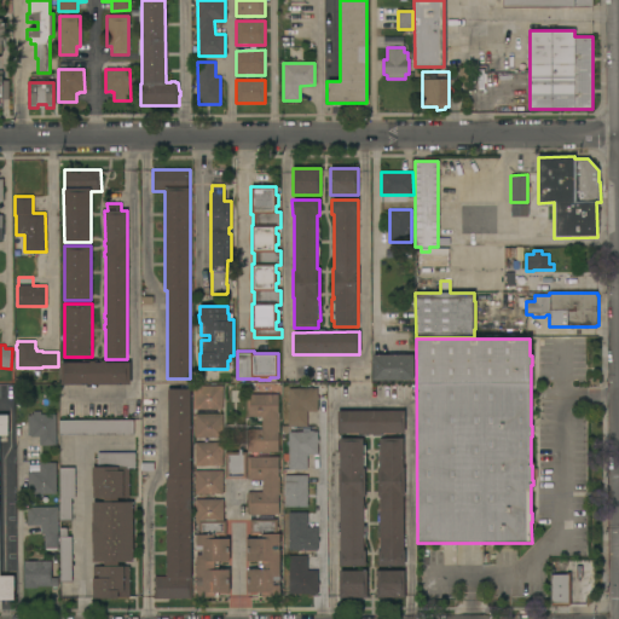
[(372,381),(372,356),(414,354),(414,380),(372,381)]
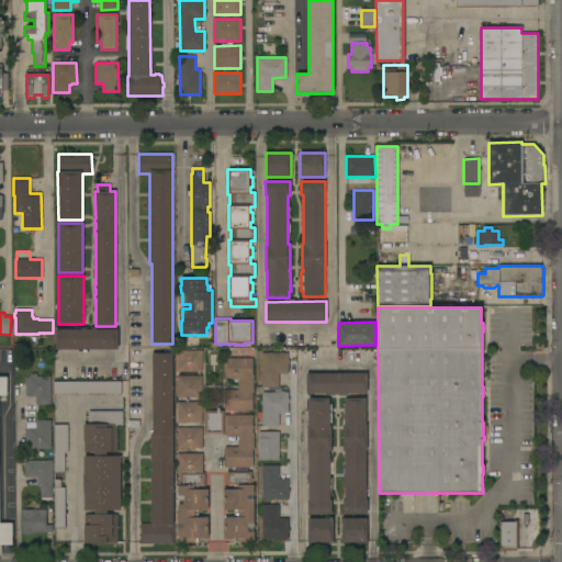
[(55,349),(55,329),(81,329),(81,328),(87,328),(87,329),(92,329),(92,328),(97,328),(97,329),(119,329),(119,349),(55,349)]
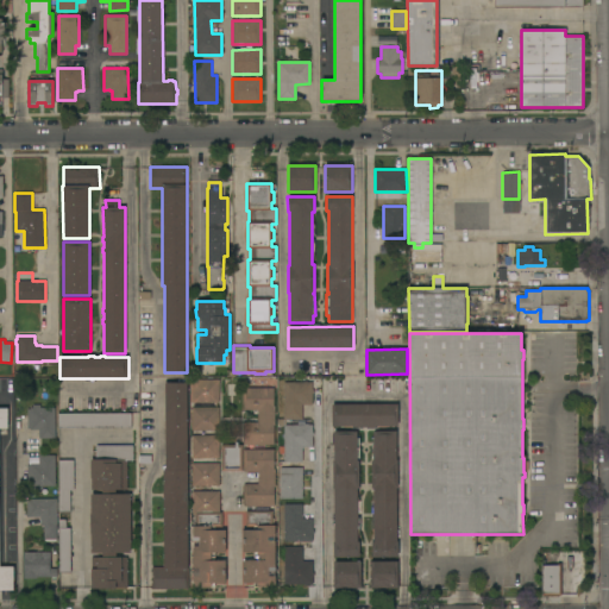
[(192,403),(192,380),(219,380),(219,403),(192,403)]
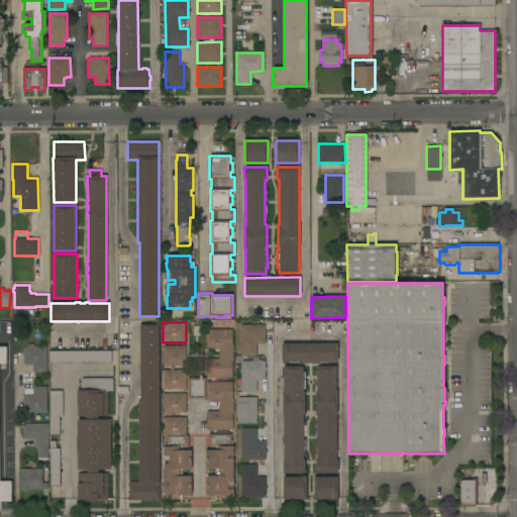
[(257,324),(257,323),(261,323),(261,324),(265,324),(265,331),(266,331),(266,334),(265,334),(265,343),(256,343),(256,356),(242,356),(242,360),(257,360),(257,359),(262,359),(262,360),(265,360),(265,367),(266,367),(266,371),(265,371),(265,380),(256,380),(256,393),(240,393),(240,363),(235,363),(235,355),(240,355),(240,324),(257,324)]
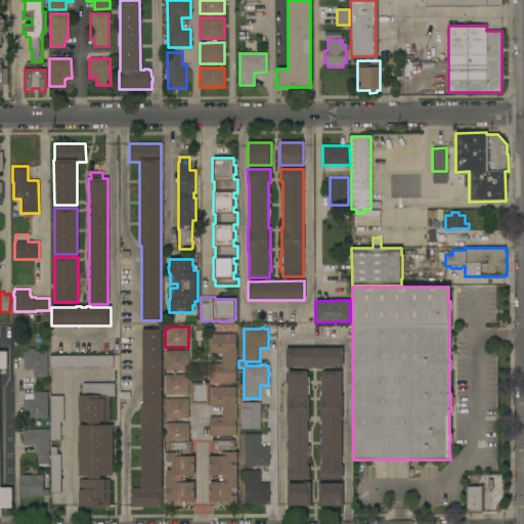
[(162,507),(130,507),(130,488),(140,488),(140,405),(142,405),(142,330),(161,330),(162,507)]
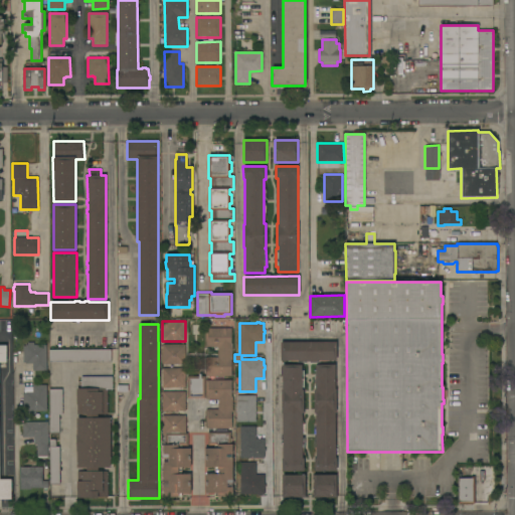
[(205,376),(205,357),(217,357),(217,347),(205,347),(205,328),(231,328),(231,345),(232,345),(232,360),(231,360),(231,376),(205,376)]
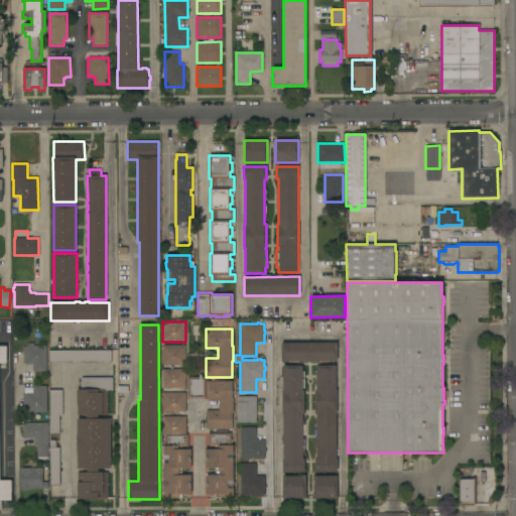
[(33,372),(33,365),(25,365),(25,363),(23,363),(23,347),(26,347),(26,346),(27,346),(27,343),(34,343),(34,346),(46,346),(47,372),(33,372)]
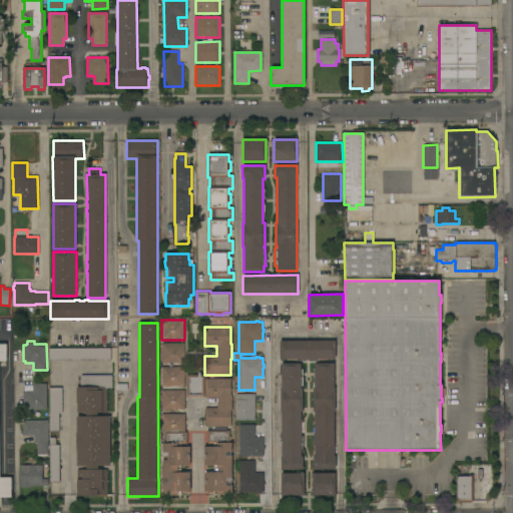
[(336,359),(318,359),(318,360),(297,360),(297,359),(280,360),(280,341),(335,341),(336,359)]
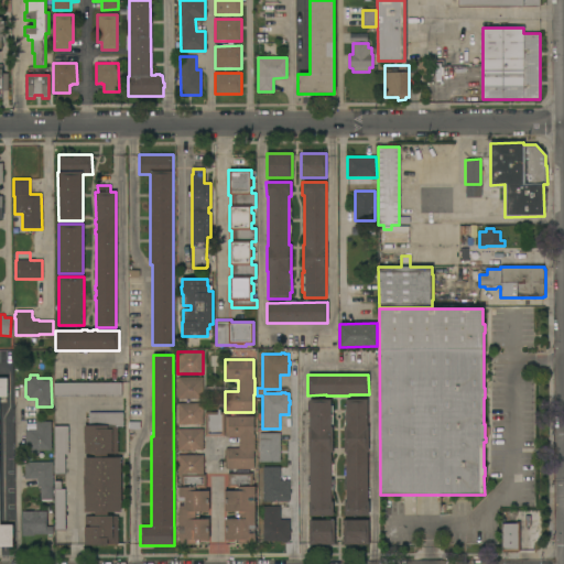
[(203,399),(177,399),(177,378),(203,377),(203,399)]
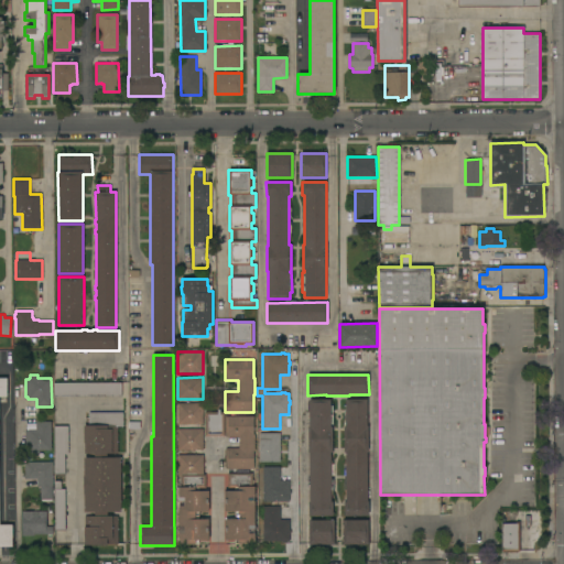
[(0,378),(8,378),(8,397),(0,397),(0,525),(12,525),(12,546),(0,546),(0,378)]
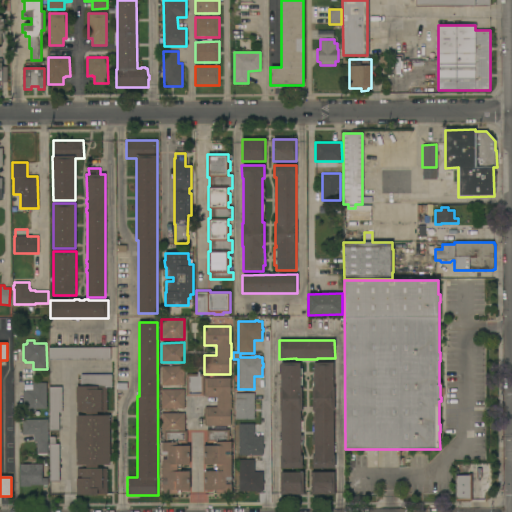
[(48,348),(110,348),(110,360),(48,360),(48,348)]
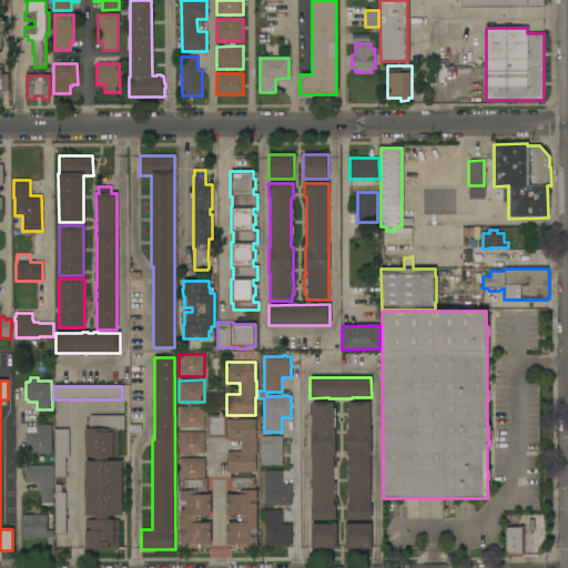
[(333,429),(335,429),(335,456),(333,456),(334,506),(335,506),(335,519),(311,519),(311,506),(312,506),(312,456),(311,456),(311,429),(312,429),(311,403),(333,402),(333,429)]
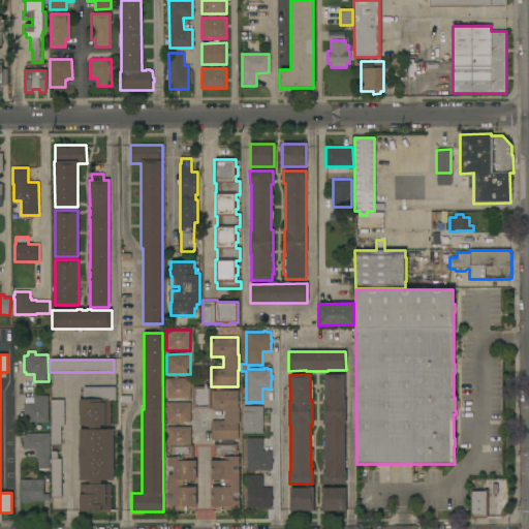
[(344,400),(345,400),(345,424),(344,424),(345,470),(346,470),(346,484),(323,484),(323,471),(324,471),(324,459),(324,437),(324,425),(322,425),(322,400),(324,400),(323,374),(344,374),(344,400)]
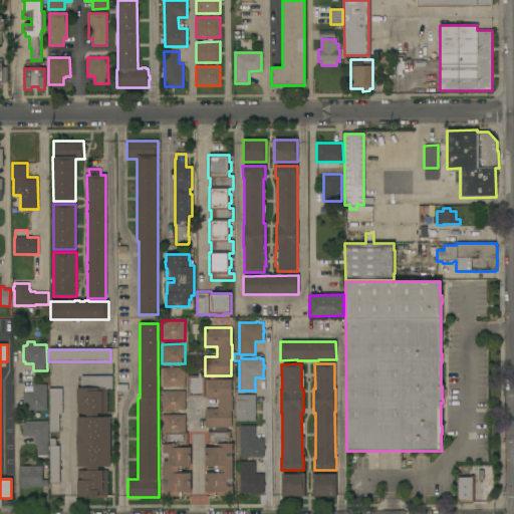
[(185,367),(185,387),(162,388),(162,367),(185,367)]
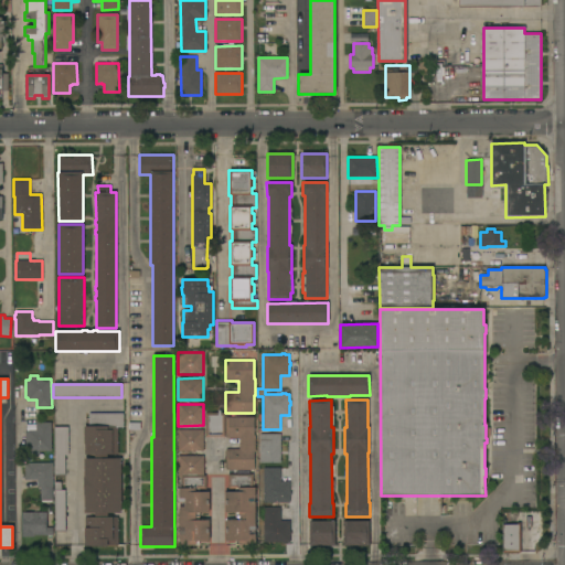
[(204,413),(217,413),(217,411),(221,411),(221,413),(225,413),(225,437),(205,437),(204,413)]
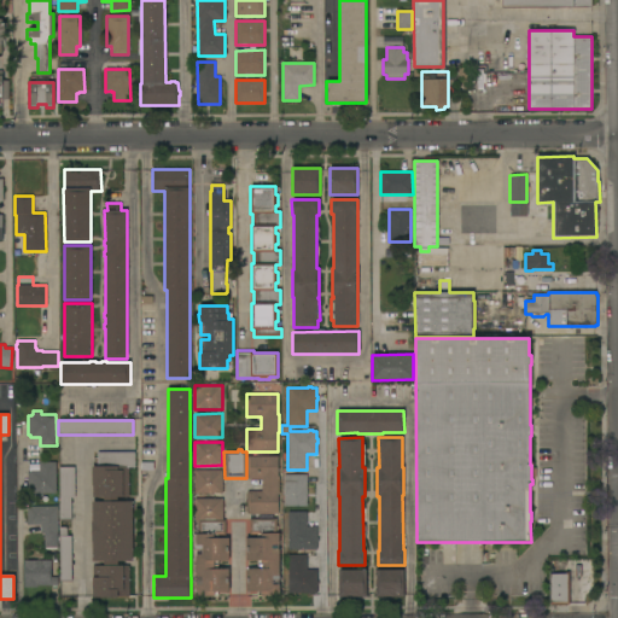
[(134,452),(134,467),(128,467),(129,497),(117,497),(117,502),(133,502),(133,561),(117,561),(117,566),(129,566),(129,596),(92,598),(92,566),(104,566),(104,561),(93,561),(92,542),(92,522),(92,502),(103,502),(103,497),(92,497),(92,467),(97,467),(97,453),(134,452)]
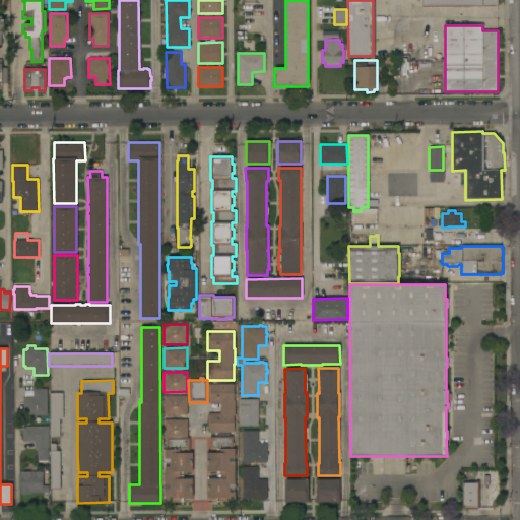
[(207,433),(207,413),(219,413),(219,403),(207,403),(207,384),(234,384),(234,400),(235,400),(235,415),(234,415),(234,433),(207,433)]
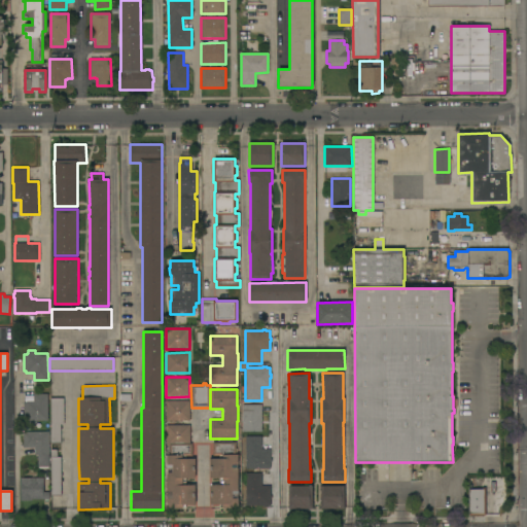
[(48,421),(27,421),(27,410),(24,410),(24,402),(27,402),(27,401),(34,401),(34,394),(47,394),(48,421)]
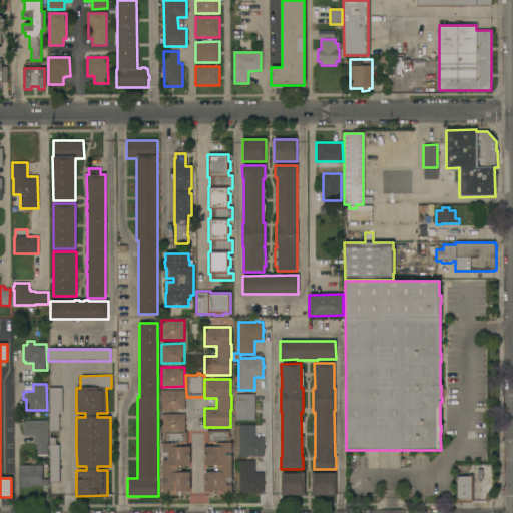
[(58,414),(59,432),(49,432),(49,389),(61,389),(62,414),(58,414)]
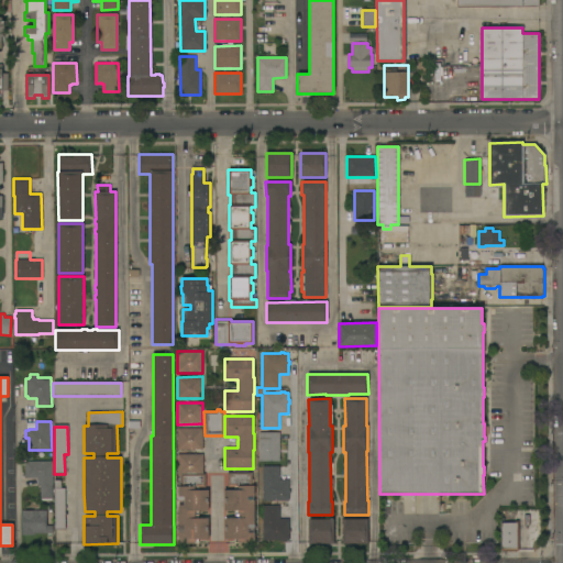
[(202,429),(202,450),(177,450),(177,429),(202,429)]
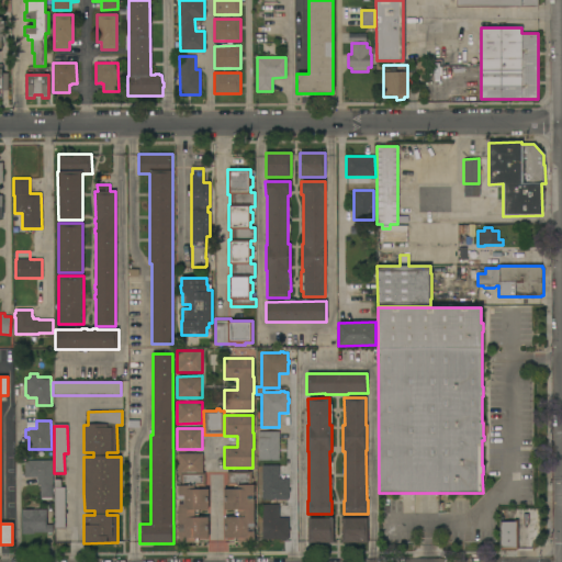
[(279,461),(258,460),(258,431),(279,431),(279,461)]
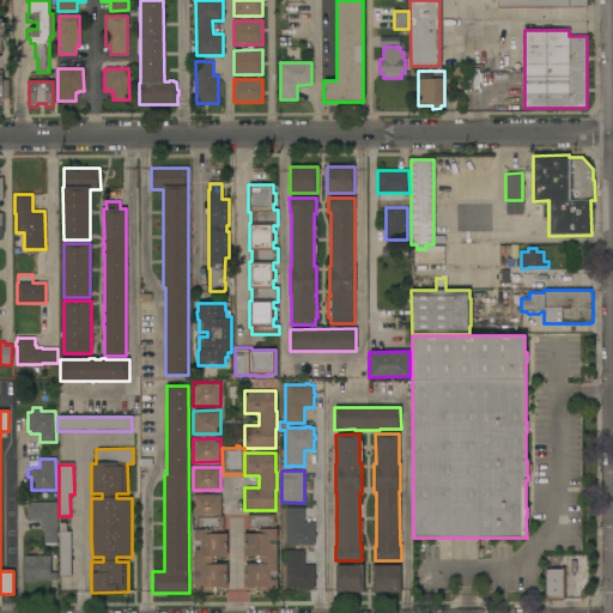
[(220,495),(220,516),(223,516),(223,530),(216,530),(216,534),(226,534),(226,557),(216,557),(216,565),(228,565),(228,588),(216,588),(216,592),(194,592),(194,581),(201,581),(201,577),(194,577),(194,550),(201,550),(201,541),(194,541),(194,530),(196,530),(196,517),(193,517),(193,495),(220,495)]
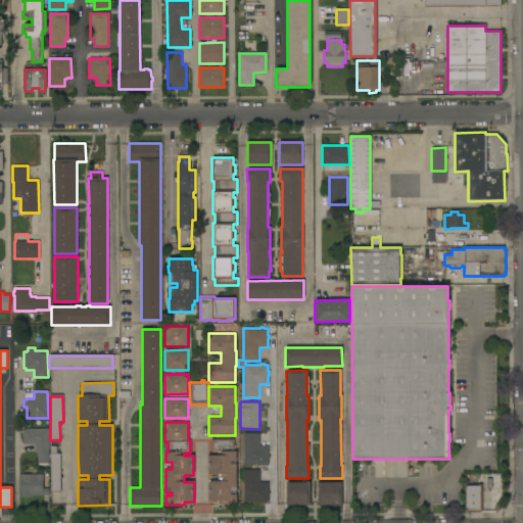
[(49,450),(49,464),(38,464),(38,452),(24,452),(24,429),(49,428),(49,450)]
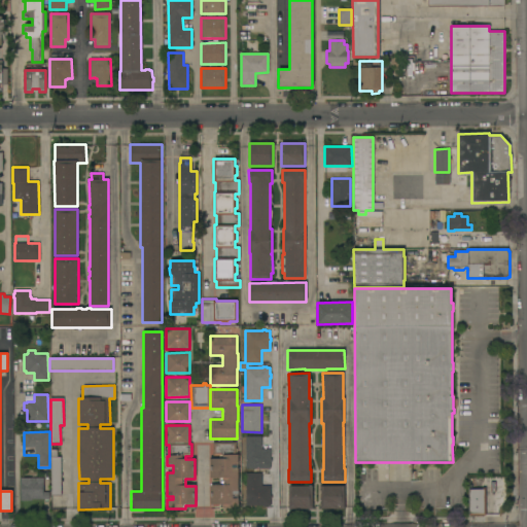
[(261,436),(261,449),(271,449),(271,459),(272,459),(272,462),(271,462),(271,468),(245,468),(245,436),(261,436)]
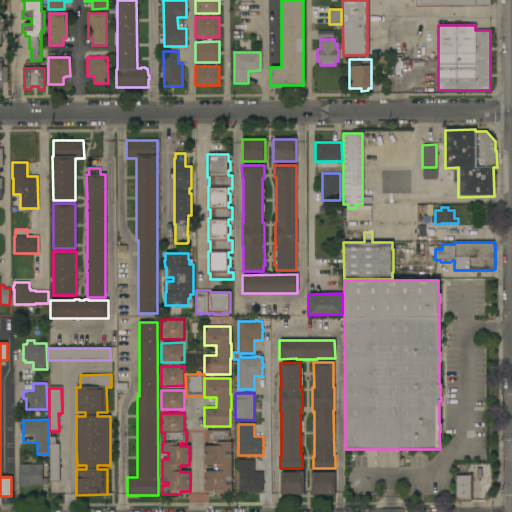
[(213,494),(213,490),(204,490),(204,472),(213,472),(213,465),(204,465),(204,446),(213,446),(213,443),(207,443),(207,430),(229,430),(229,436),(230,436),(230,440),(229,440),(229,442),(231,442),(231,451),(230,451),(230,455),(231,455),(231,481),(226,481),(226,485),(231,485),(231,494),(213,494)]
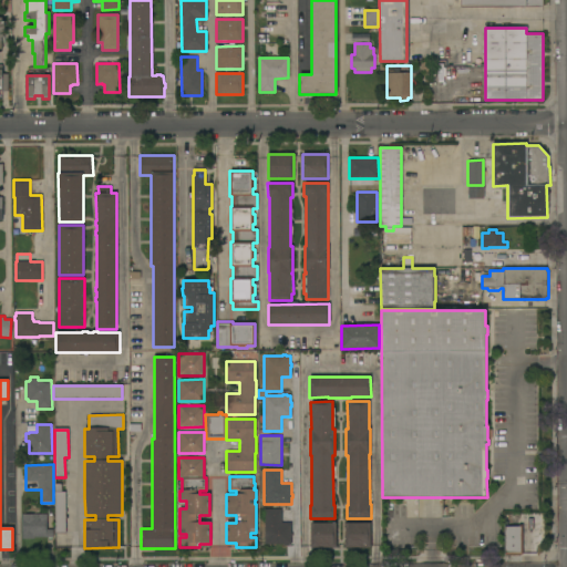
[(65,534),(55,534),(55,484),(62,484),(62,492),(65,492),(65,534)]
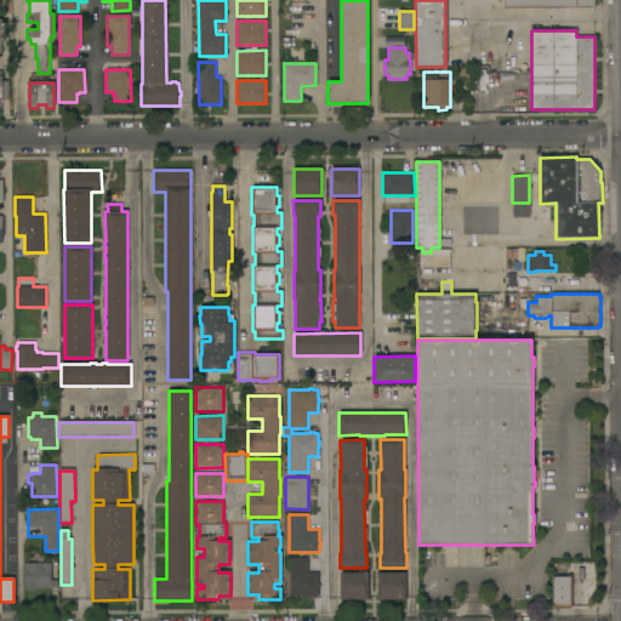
[(308,558),(308,573),(319,573),(318,585),(320,585),(320,588),(319,588),(319,596),(290,596),(290,558),(308,558)]
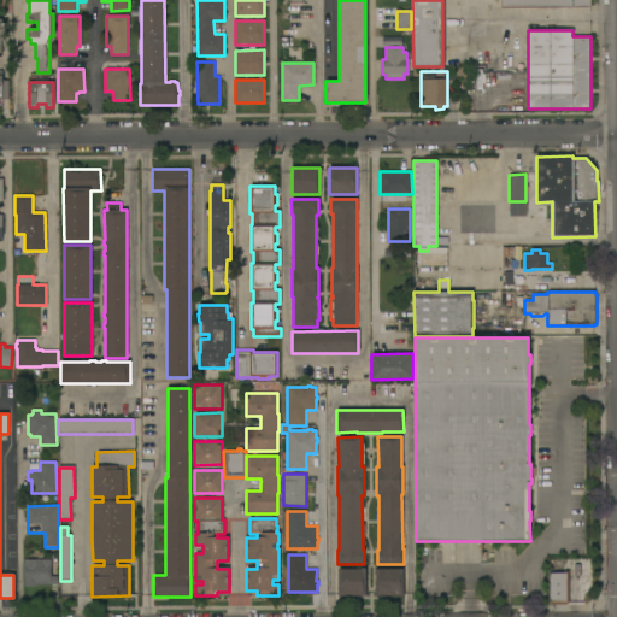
[(51,559),(51,566),(51,576),(58,576),(58,585),(35,585),(35,586),(24,586),(24,559),(51,559)]
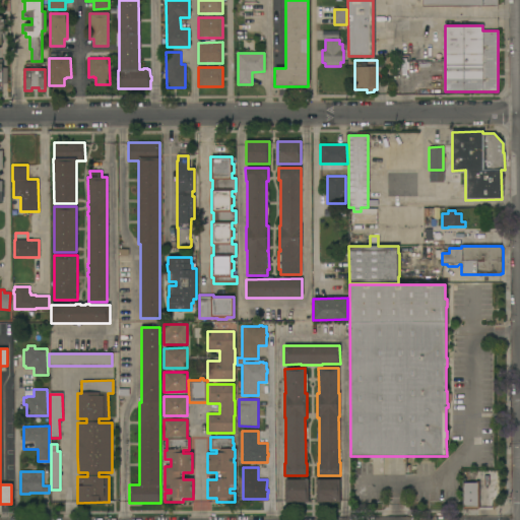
[(308,479),(309,502),(285,503),(284,479),(308,479)]
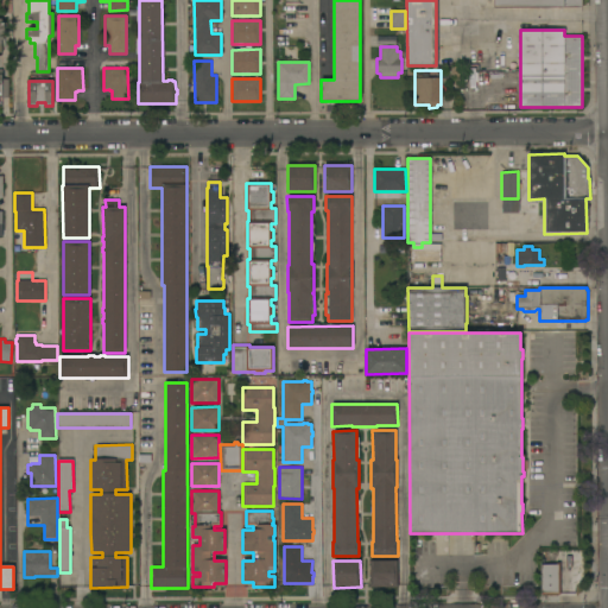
[(397,561),(398,587),(369,587),(369,561),(397,561)]
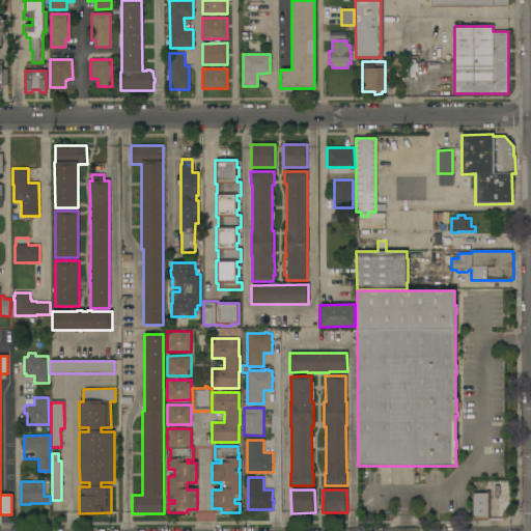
[(490,519),(473,520),(473,494),(485,494),(485,492),(488,492),(490,519)]
